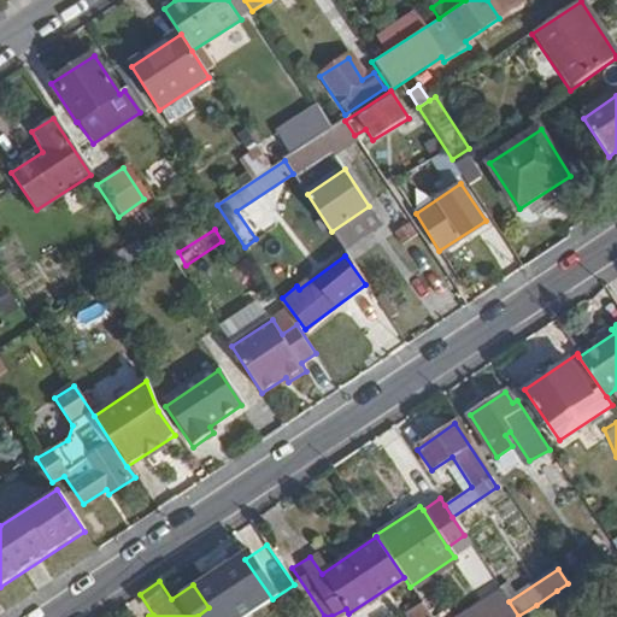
[(517,616),(518,616),(509,601),(501,591),(462,616),(517,616)]
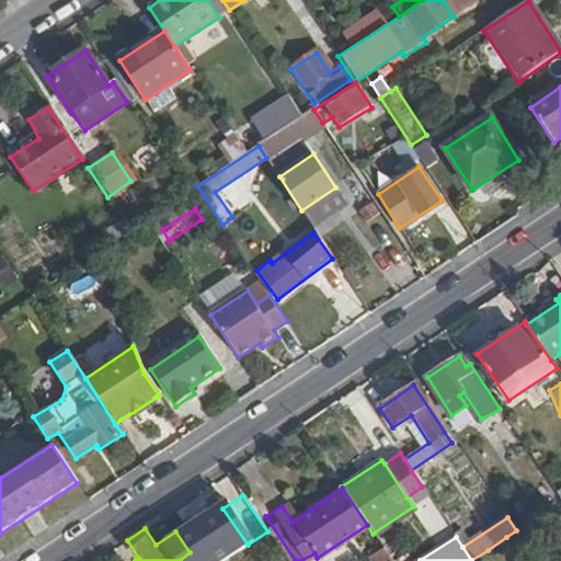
[(521,560),(506,537),(488,550),(490,554),(479,560),(521,560)]
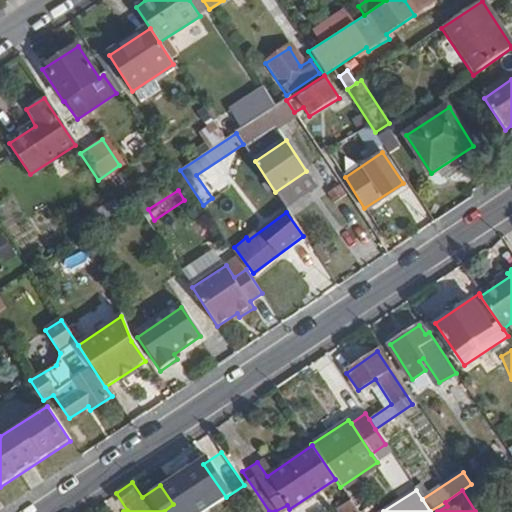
[(357,511),(348,498),(335,506),(339,511),(357,511)]
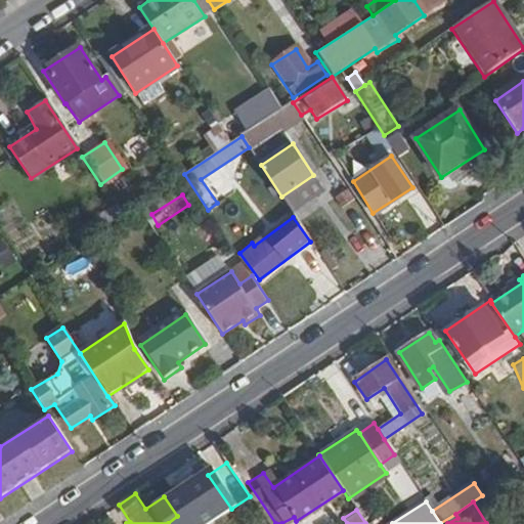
[(523,523),(523,513),(508,523),(523,523)]
